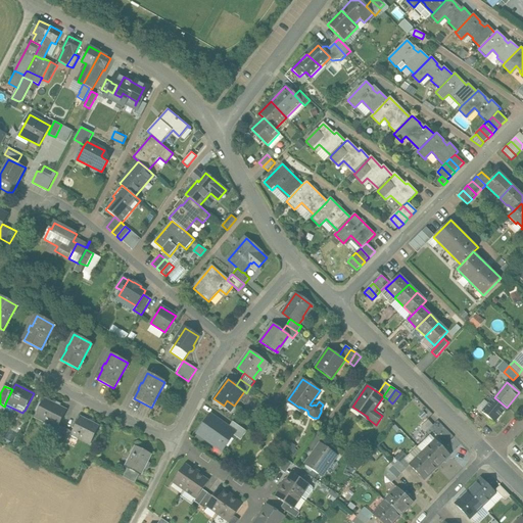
[(494,397),(482,413),(494,423),(507,408),(494,397)]
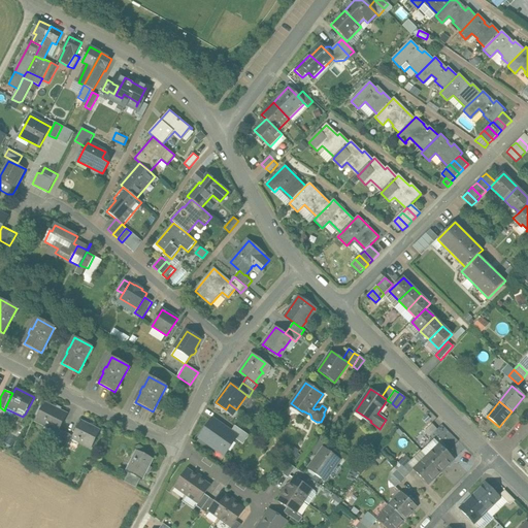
[(67,414),(45,402),(35,422),(57,433),(58,433),(60,429),(67,414)]
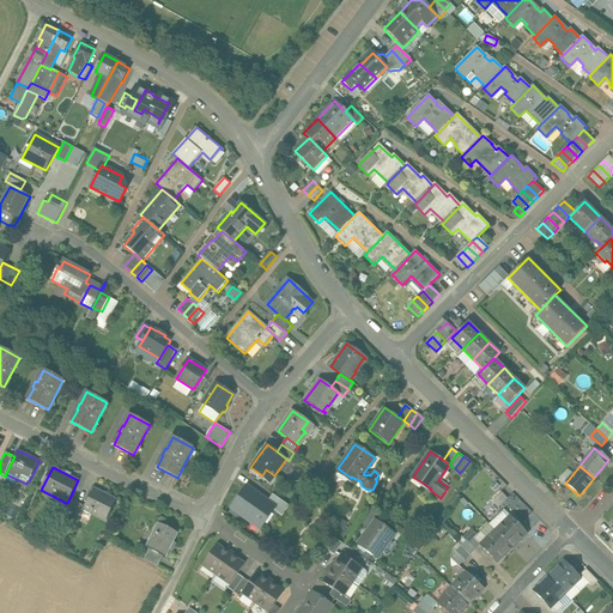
[(553,467),(546,477),(552,480),(559,472),(553,467)]
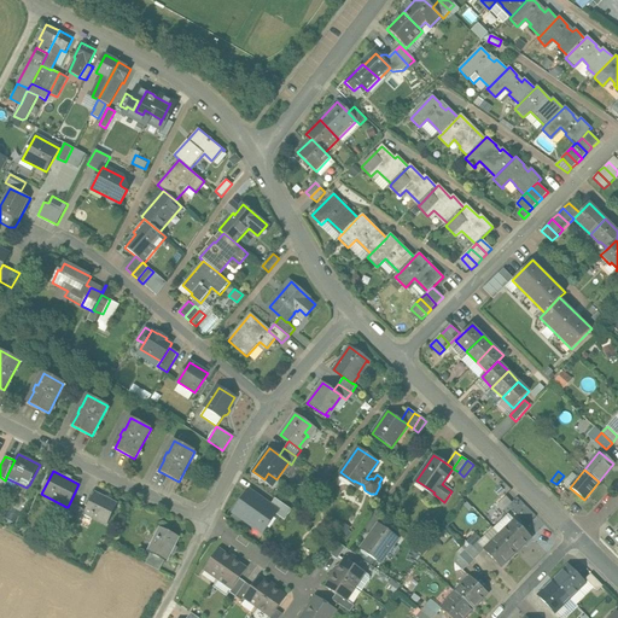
[(292,508),(275,497),(272,502),(249,487),(231,514),(264,535),(277,514),(286,519),(292,508)]
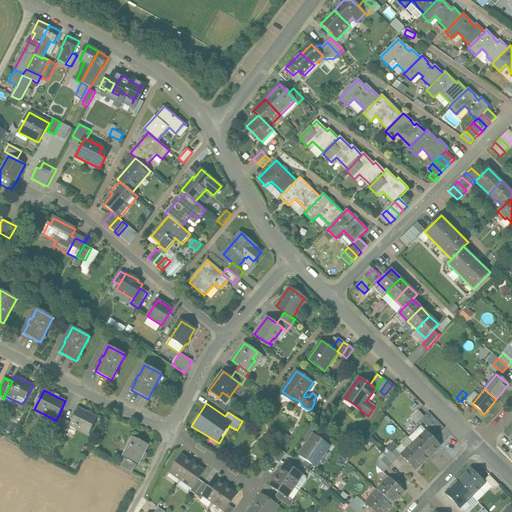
[(97,417),(79,408),(70,426),(88,435),(97,417)]
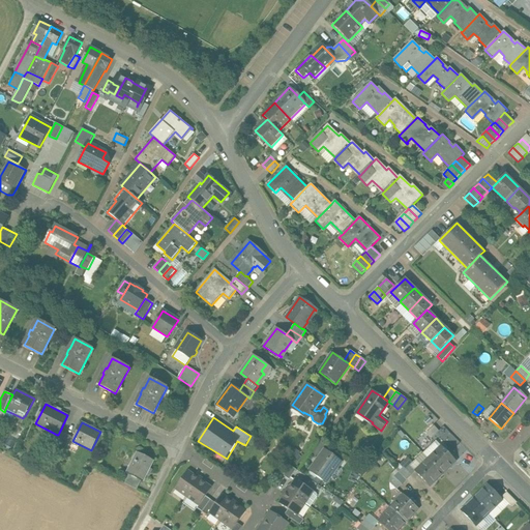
[(434,427),(427,433),(431,438),(438,432),(434,427)]
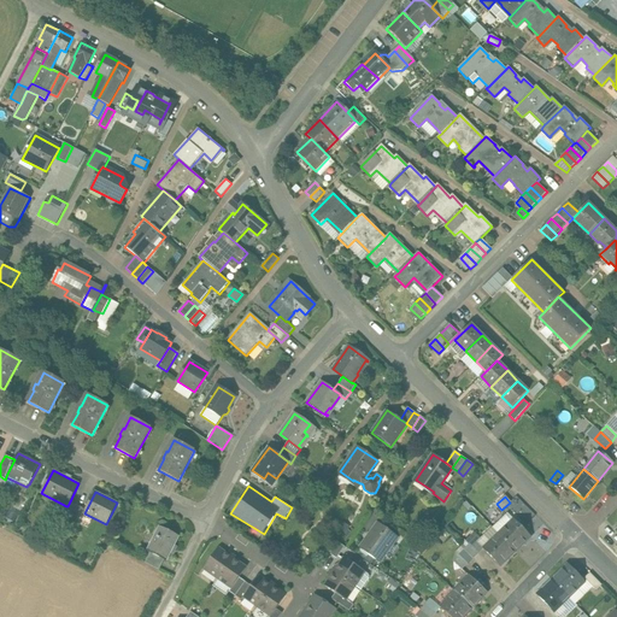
[(70,501),(68,506),(66,506),(62,516),(69,518),(76,505),(70,501)]
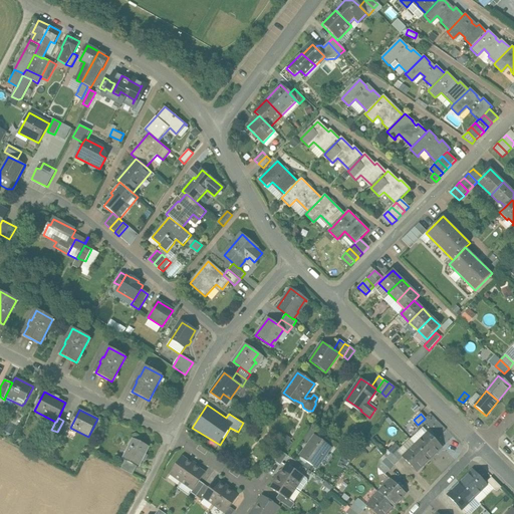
[(63,421),(57,432),(63,435),(69,424),(63,421)]
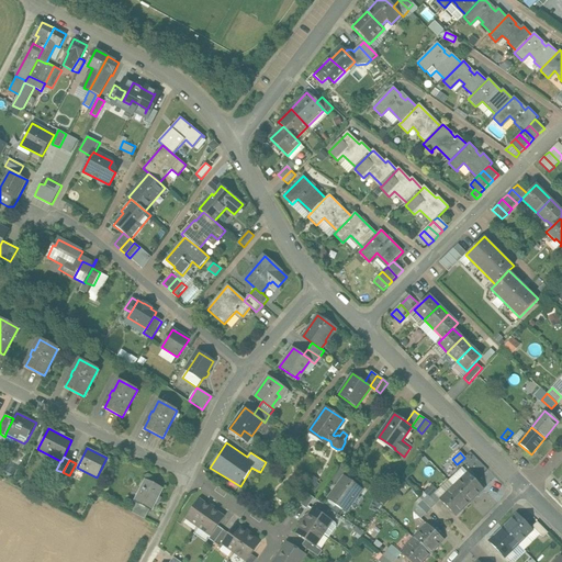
[(468,473),(462,480),(461,479),(453,486),(469,502),(474,497),(484,490),(468,473)]
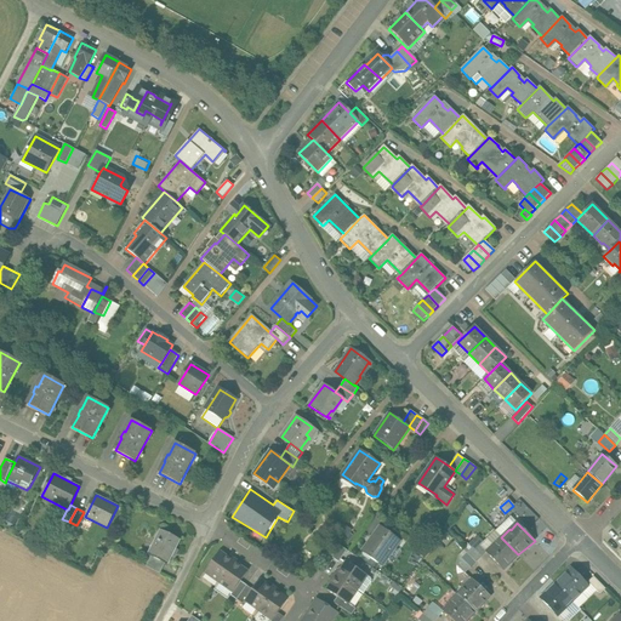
[(383,529),(381,533),(379,530),(365,548),(382,562),(393,547),(396,548),(400,541),(383,529)]
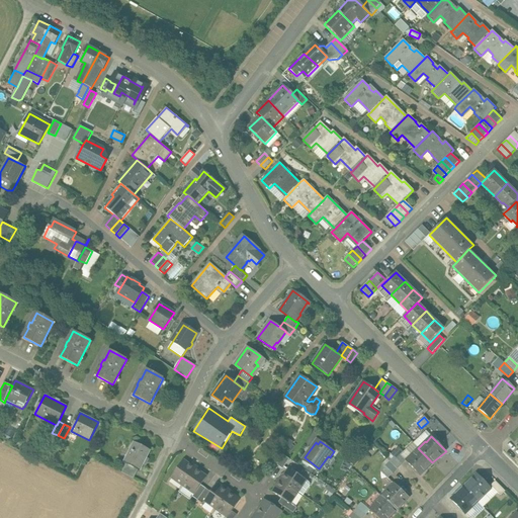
[(150,451),(134,443),(123,462),(126,463),(139,469),(140,470),(150,451)]
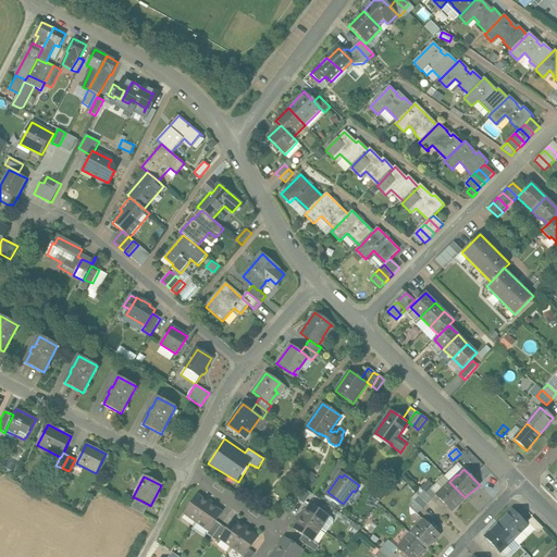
[(465,497),(449,482),(443,489),(443,490),(436,495),(452,511),(460,503),(465,497)]
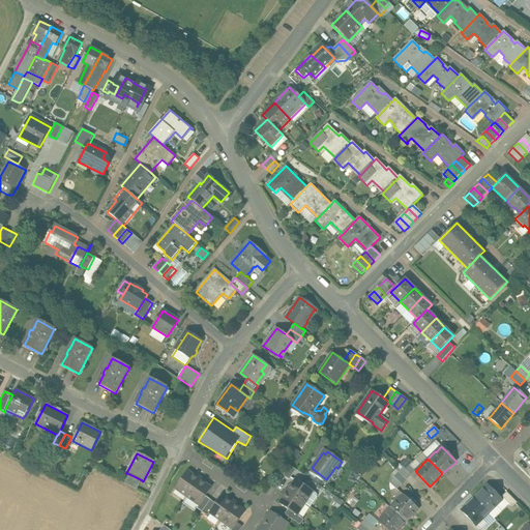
[(291,466),(284,476),(289,480),(296,470),(291,466)]
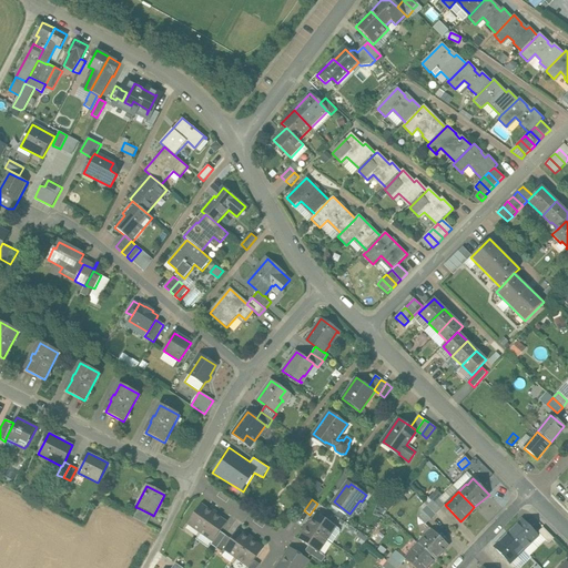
[(442,509),(433,501),(427,506),(436,515),(442,509)]
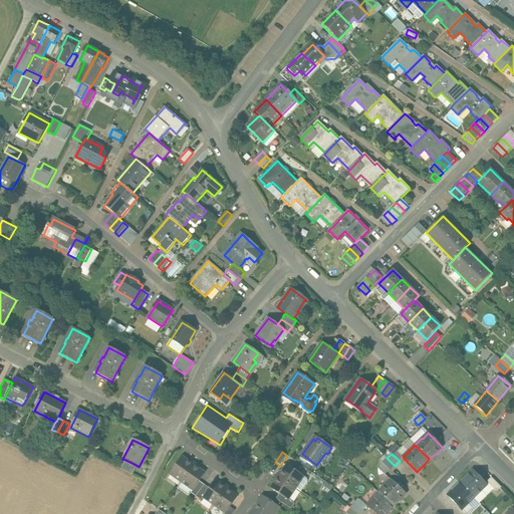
[(191,463),(182,457),(170,474),(182,482),(195,464),(192,462),(191,463)]
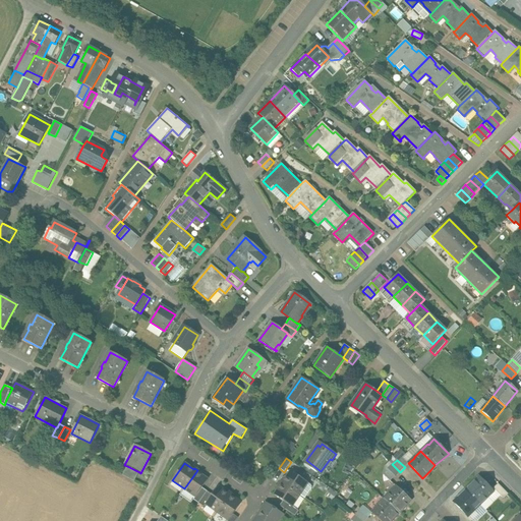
[(400,472),(392,464),(388,469),(395,476),(400,472)]
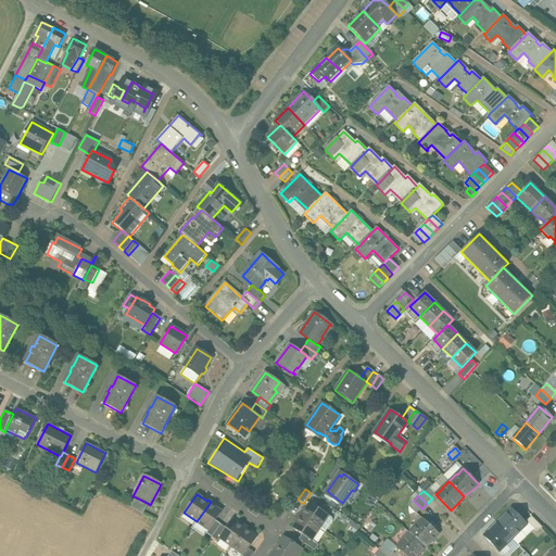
[(149,504),(136,497),(130,507),(143,514),(149,504)]
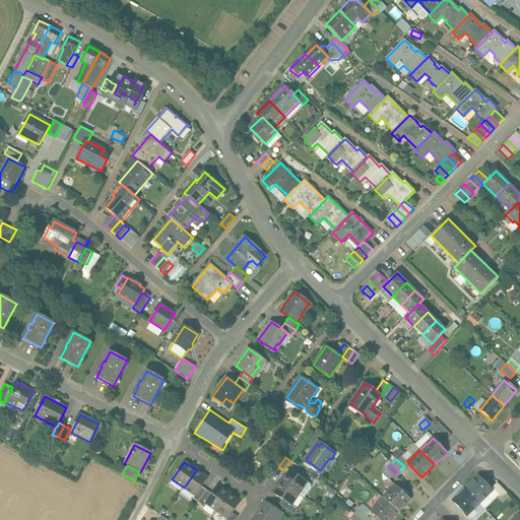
[(199,471),(197,469),(184,488),(195,496),(202,486),(207,478),(198,472),(199,471)]
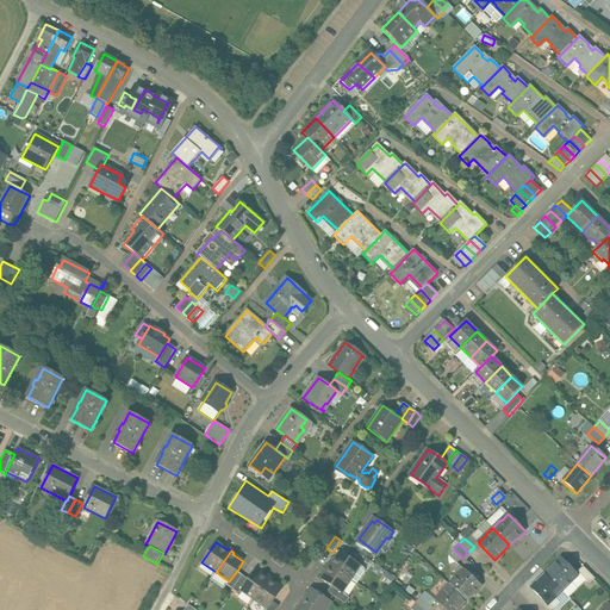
[(363,567),(340,552),(332,562),(331,561),(329,565),(352,579),(358,584),(365,572),(365,570),(363,567)]
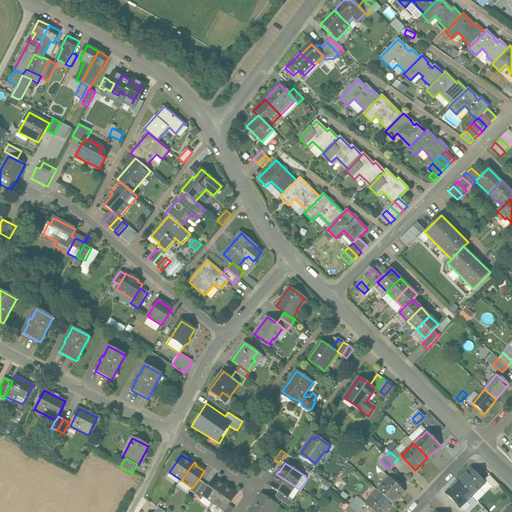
[(485,483),(471,469),(463,477),(458,481),(473,496),(479,489),(484,484),(485,484),(485,483)]
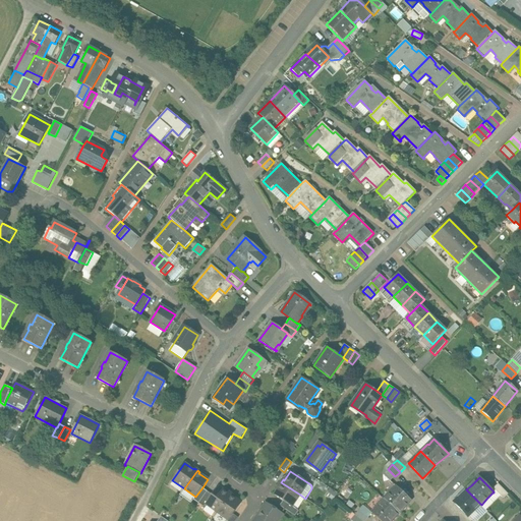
[(300,495),(281,482),(279,485),(281,485),(275,495),(283,501),(292,507),(300,495)]
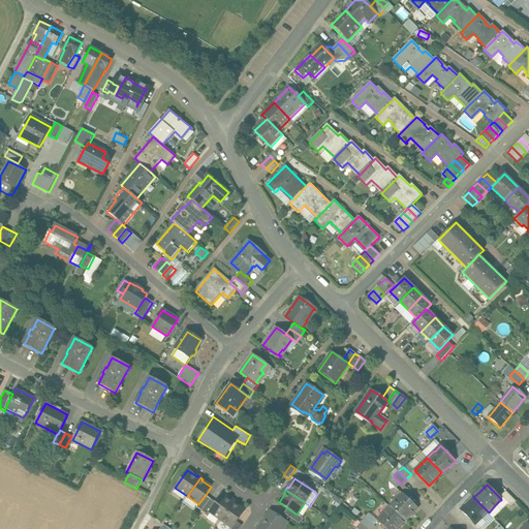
[(516,502),(506,492),(501,496),(511,506),(516,502)]
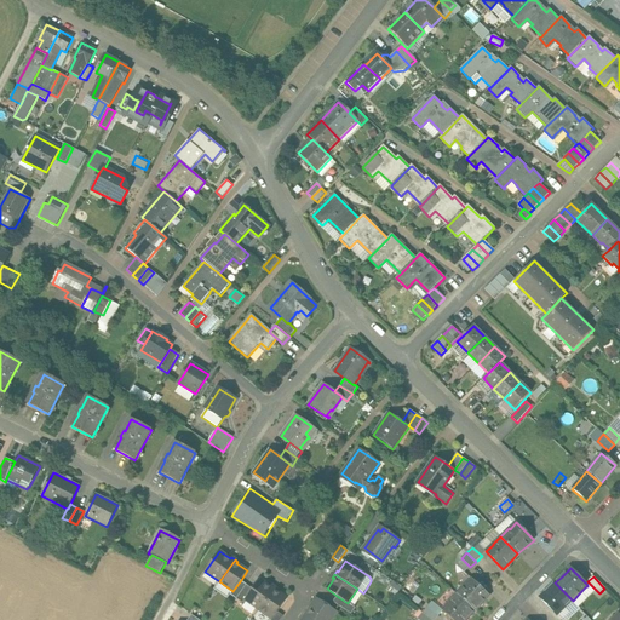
[(252,589),(245,600),(258,609),(274,587),(271,585),(270,587),(259,579),(252,589)]
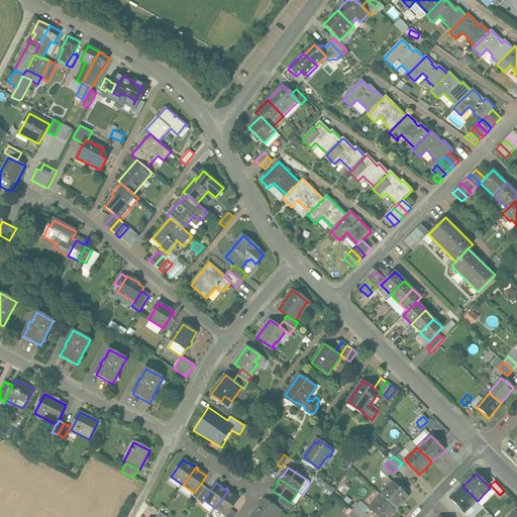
[(408,497),(393,483),(388,489),(381,496),(396,509),(400,505),(401,505),(408,497)]
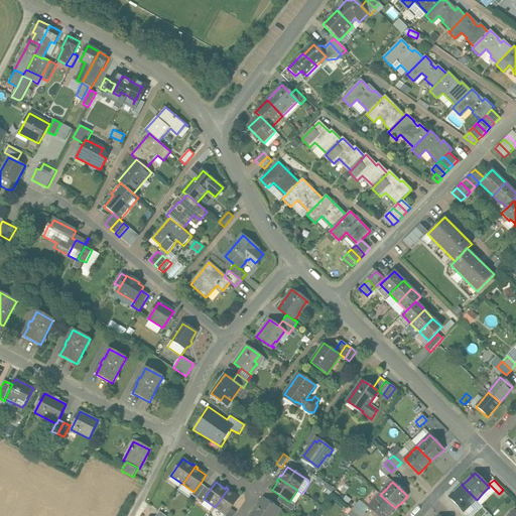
[(201,483),(194,492),(191,495),(197,499),(205,487),(201,483)]
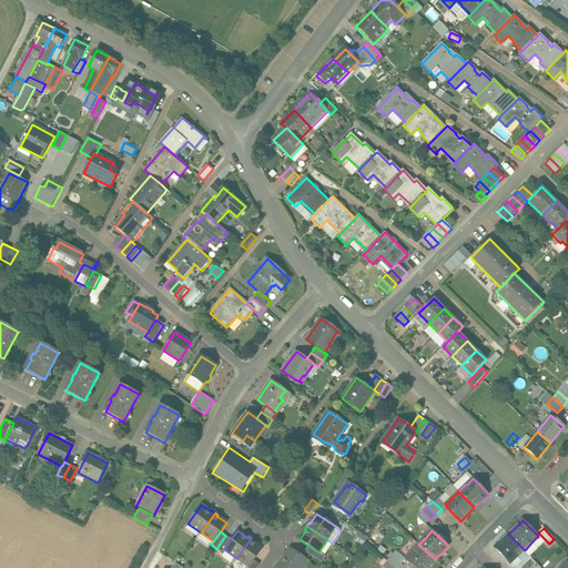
[(525,550),(508,534),(504,539),(504,538),(495,547),(510,564),(510,563),(516,557),(517,557),(525,550)]
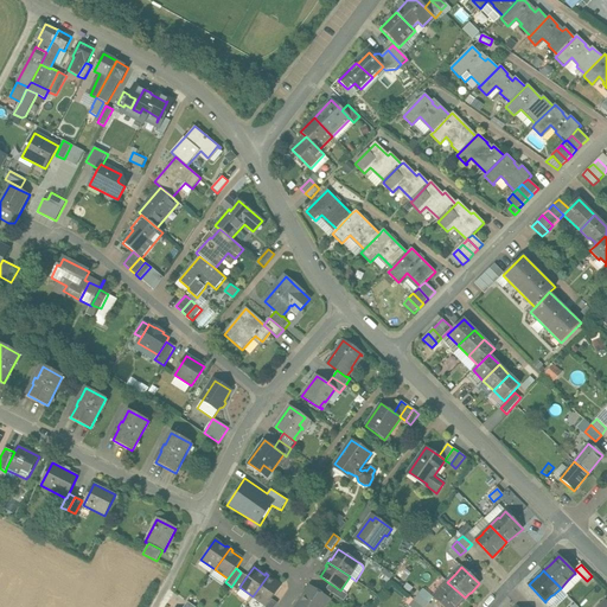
[(241,573),(231,587),(237,590),(240,587),(247,576),(241,573)]
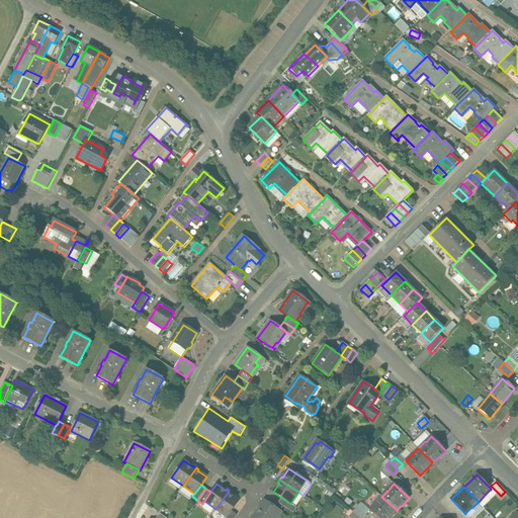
[(232,493),(229,491),(216,509),(228,517),(232,511),(240,501),(231,494),(232,493)]
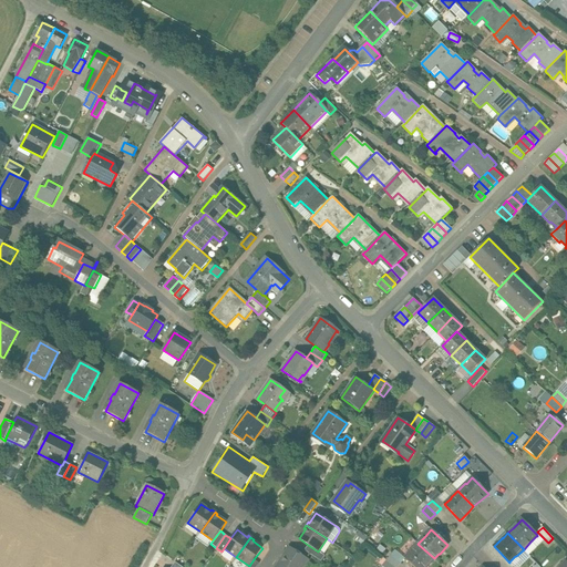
[(434,558),(418,544),(411,552),(405,557),(404,558),(414,566),(426,566),(430,564),(434,558)]
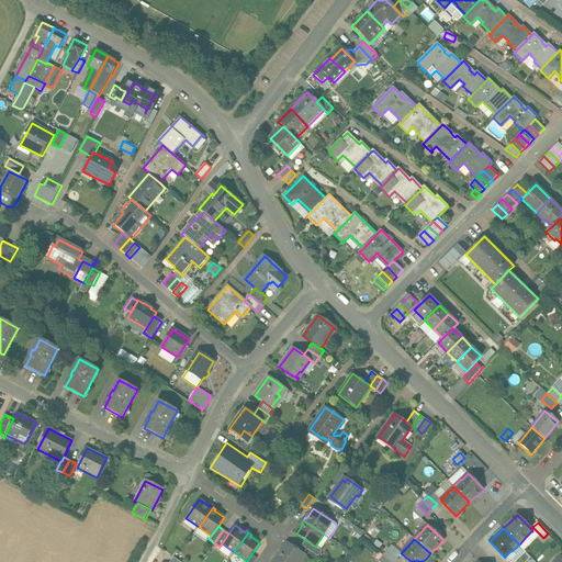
[(315,547),(305,540),(302,546),(318,557),(322,551),(315,547)]
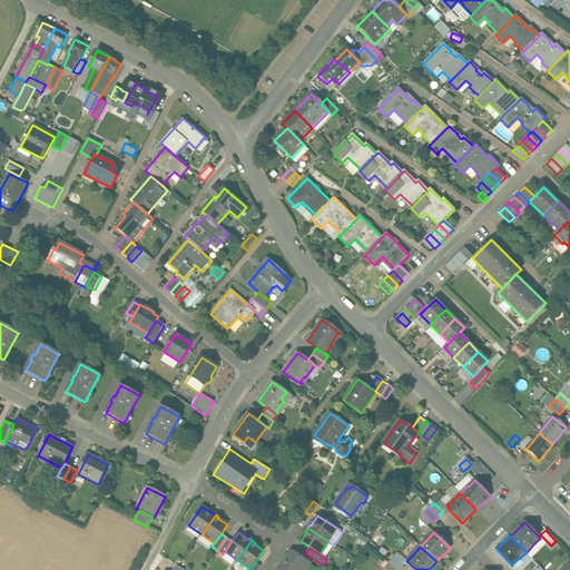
[(303,569),(308,563),(292,551),(278,569),(303,569)]
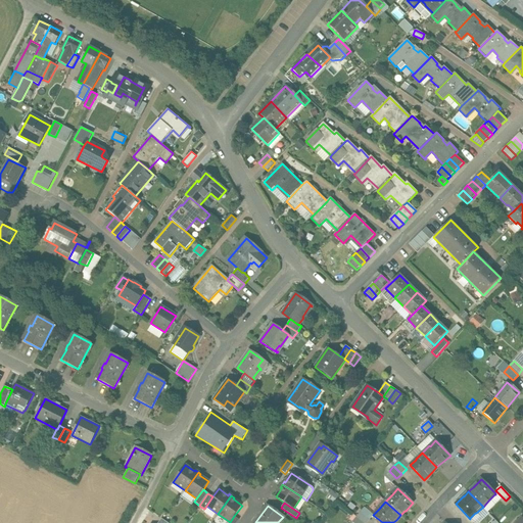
[(366,522),(370,519),(361,512),(357,517),(364,522),(366,522)]
